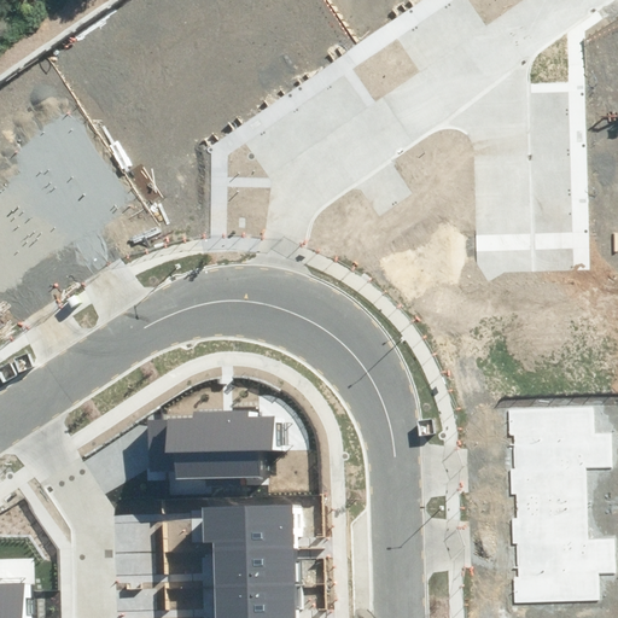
[(18,146),(79,239),(129,207),(68,114),(18,146)]
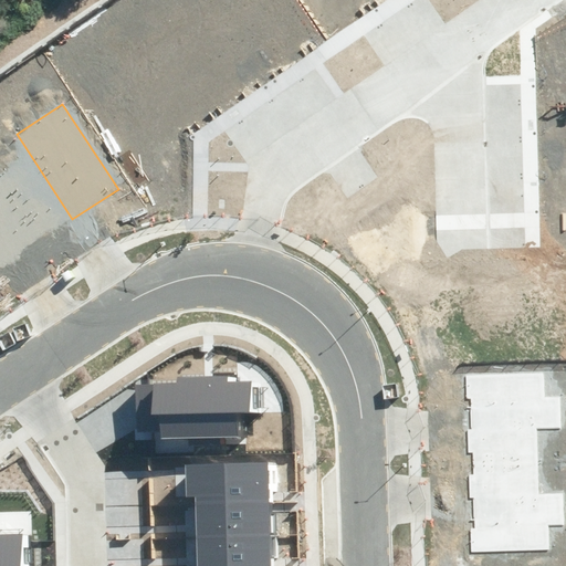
[(1,176),(44,238),(72,219),(17,134),(10,138),(24,160),(1,176)]
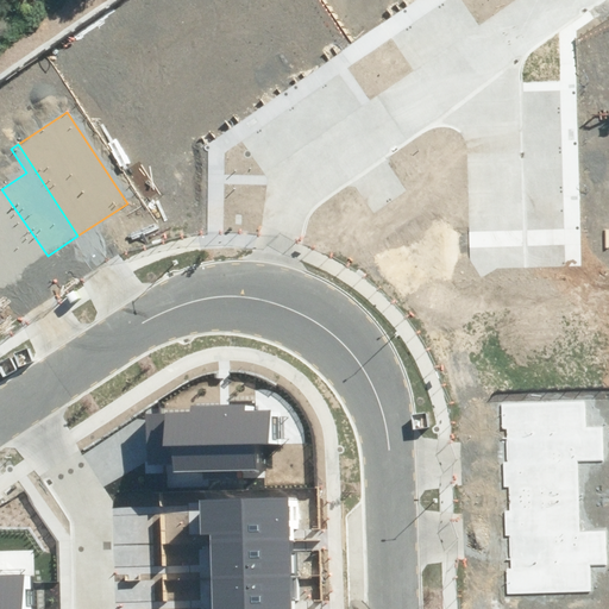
[(48,256),(1,189),(0,189),(0,246),(18,275),(48,256)]
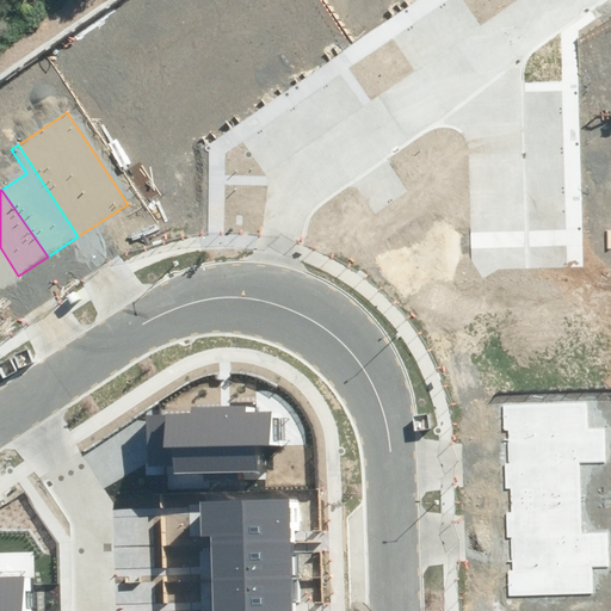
[(0,288),(18,276),(0,247),(0,288)]
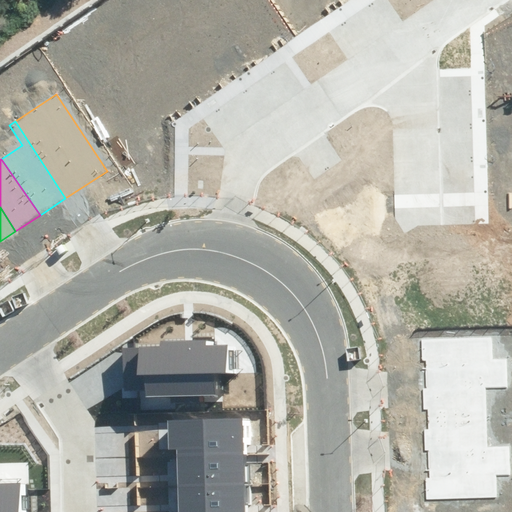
[(424,390),(486,387),(508,386),(508,359),(491,359),(490,337),(422,340),(423,362),(424,390)]
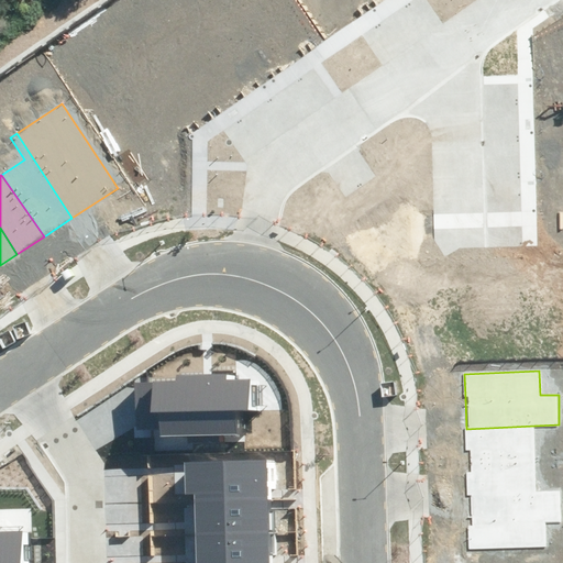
[(153,383),(134,383),(135,430),(159,429),(159,437),(238,435),(236,411),(249,411),(247,378),(227,379),(227,374),(209,374),(176,375),(176,381),(153,382),(153,383)]
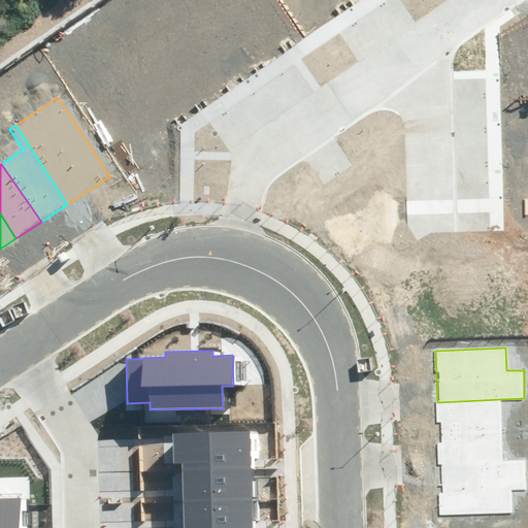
[(438,432),(502,430),(501,399),(437,402),(438,432)]
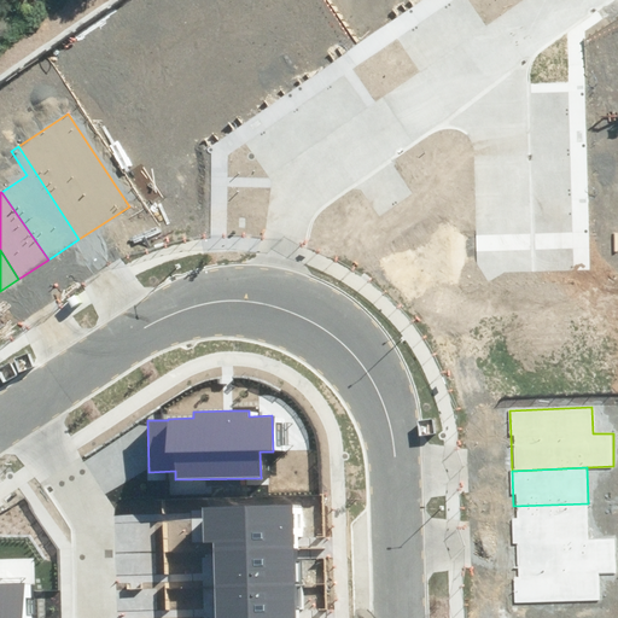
[(514,542),(589,540),(588,503),(513,506),(514,542)]
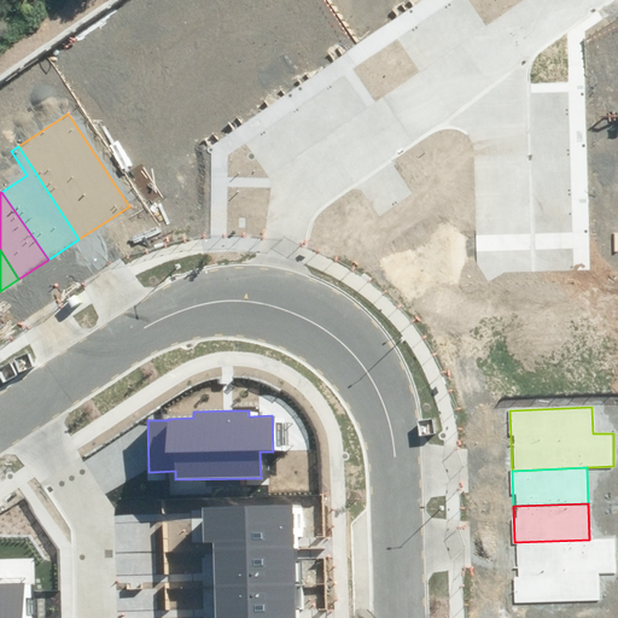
[(202,517),(203,543),(213,542),(213,549),(293,547),(292,505),(202,507),(202,517)]
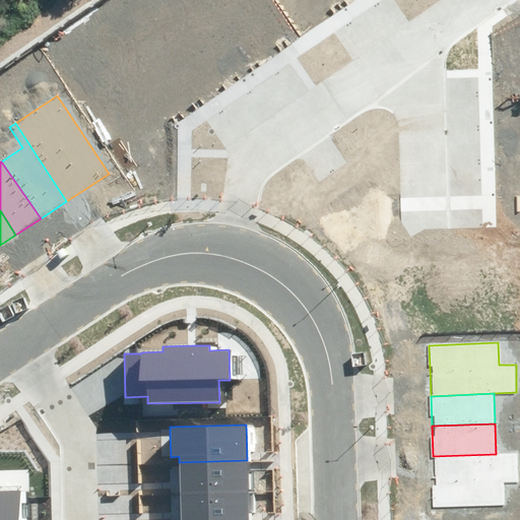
[(496,454),(433,456),(435,508),(504,505),(503,482),(518,482),(518,453),(496,454)]
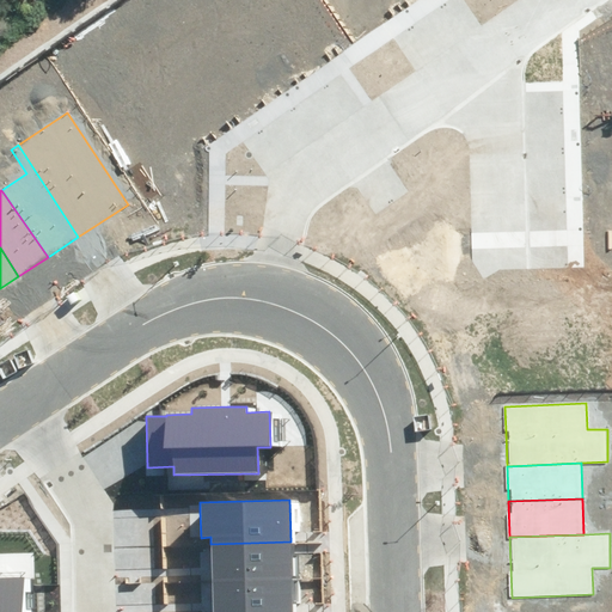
[(291,542),(210,544),(212,569),(212,581),(292,579),(291,542)]
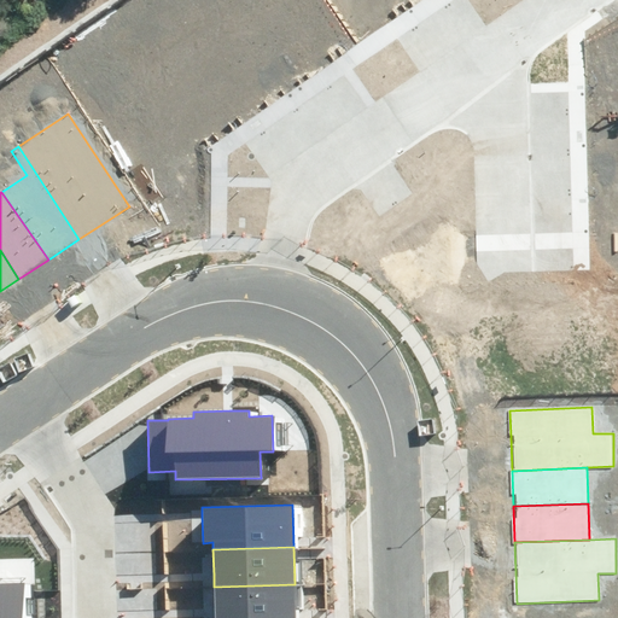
[(38,617),(36,582),(24,584),(0,583),(0,617),(38,617)]
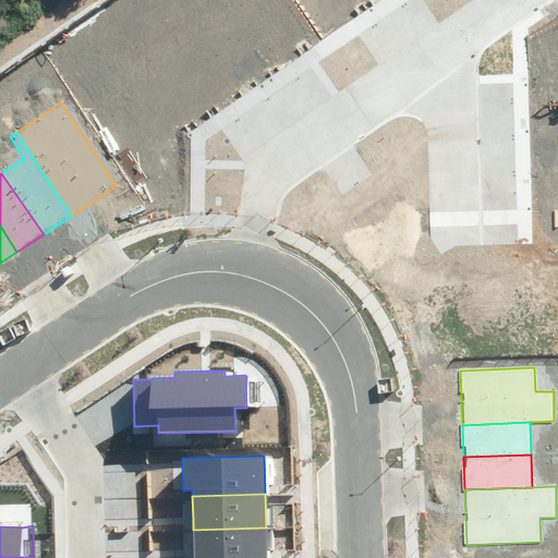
[(266,557),(266,528),(193,530),(194,555),(193,557),(266,557)]
